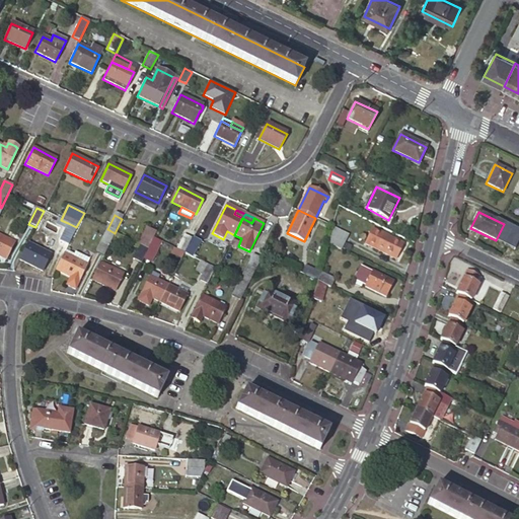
[(70,241),(76,227),(68,223),(62,236),(70,241)]
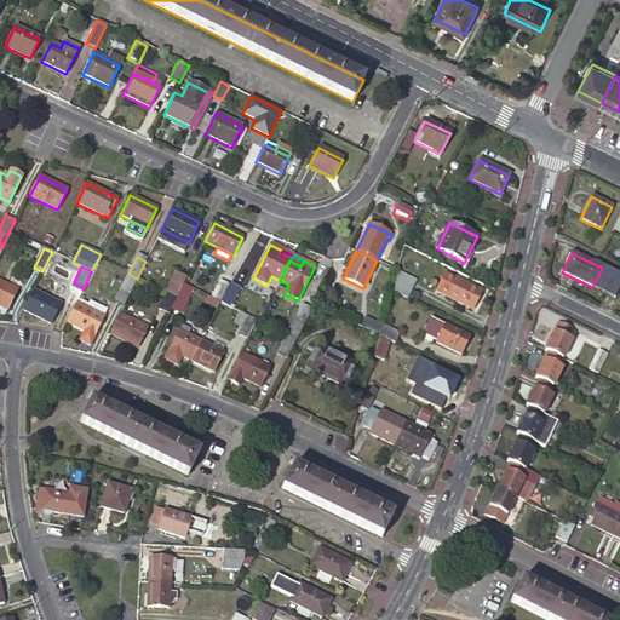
[(391,288),(407,297),(415,280),(397,270),(391,288)]
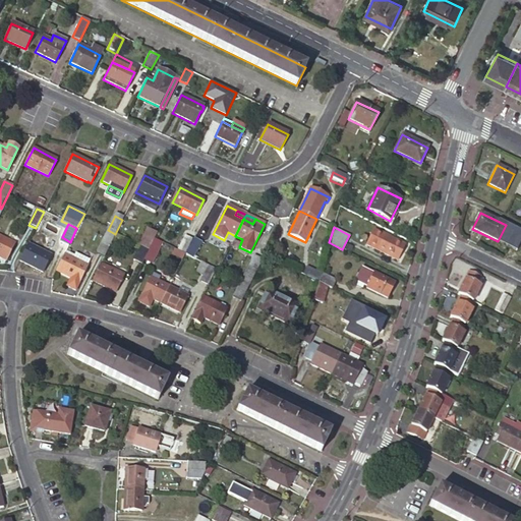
[(149,249),(157,233),(147,228),(138,244),(149,249)]
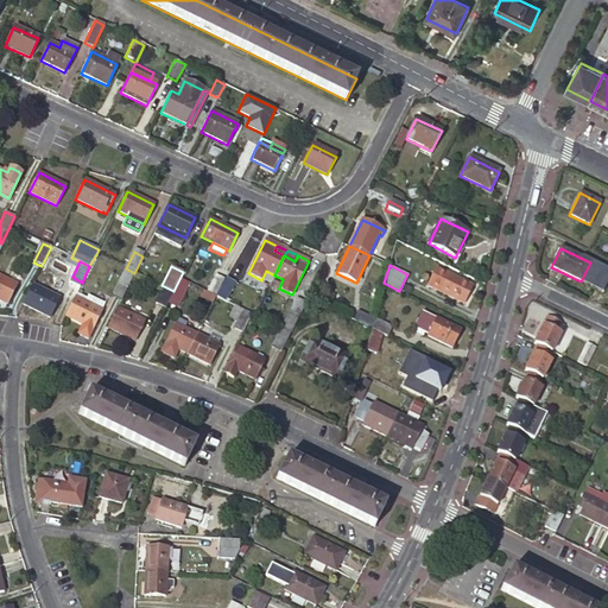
[(127,290),(134,273),(126,268),(125,268),(118,284),(127,290)]
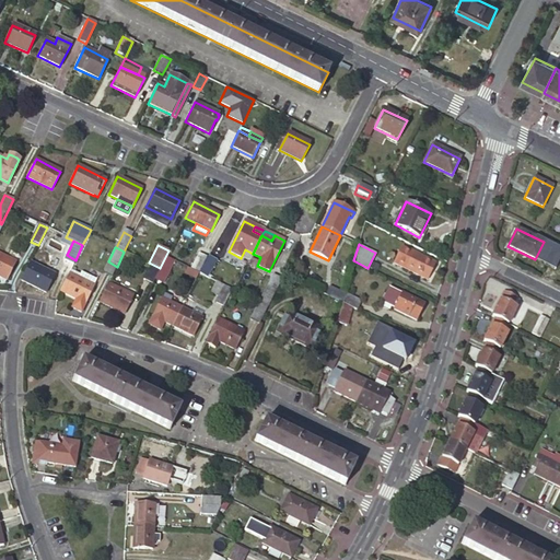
[(427,280),(435,264),(403,247),(395,264),(427,280)]
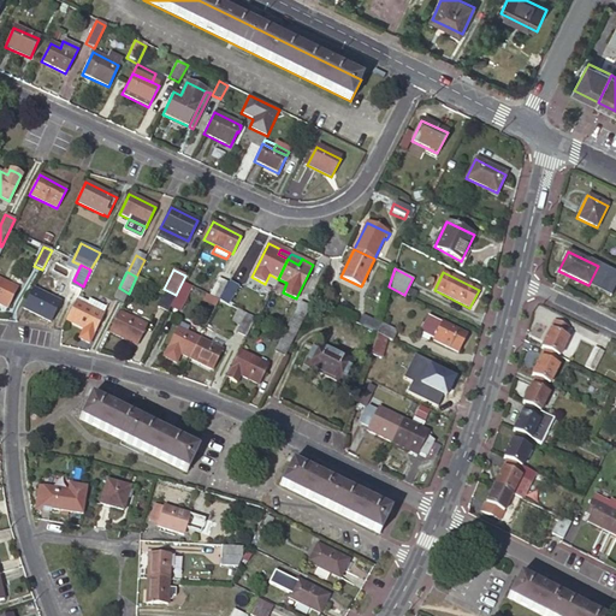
[(0,279),(0,304),(1,306),(0,307),(0,309),(5,312),(17,288),(0,279)]
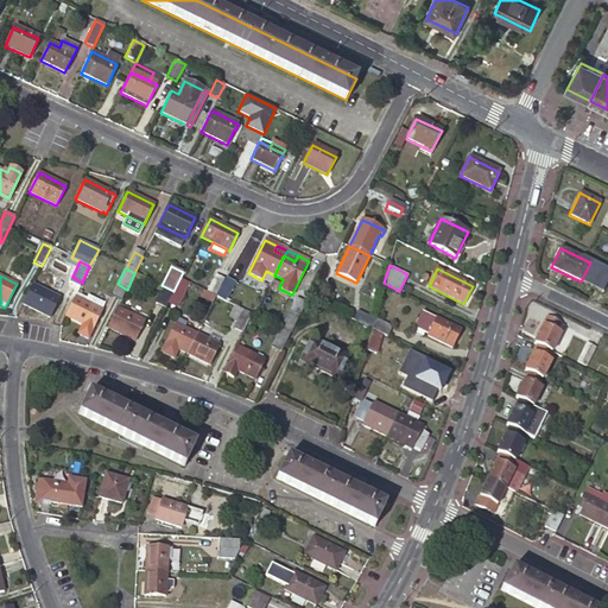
[(207,292),(215,297),(225,279),(216,276),(207,292)]
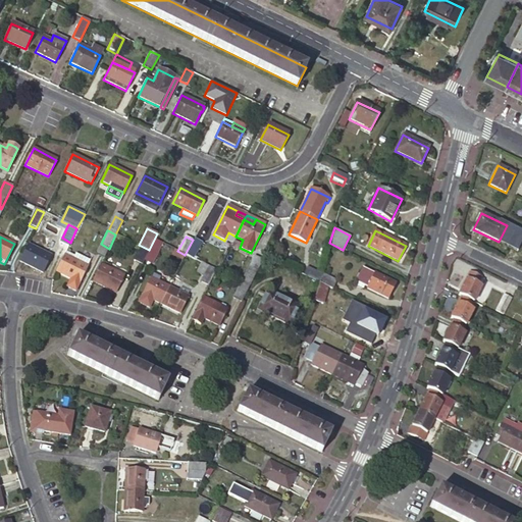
[(149,251),(148,254),(155,258),(162,244),(155,240),(149,251)]
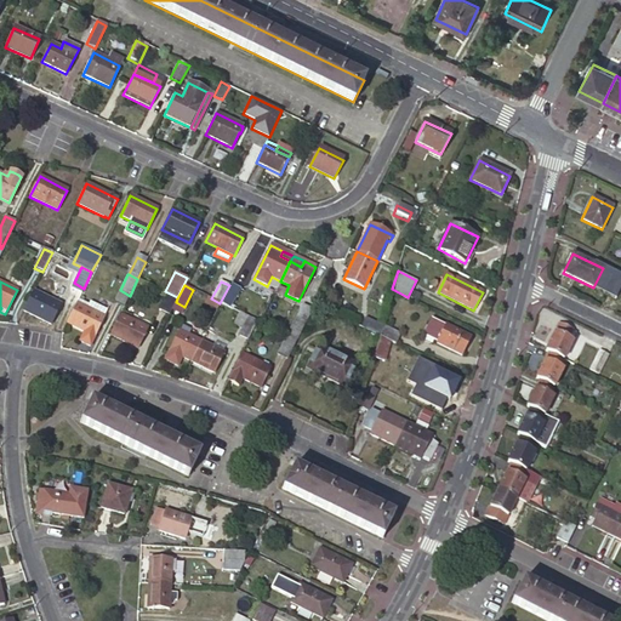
[(240,290),(231,285),(221,303),(231,308),(240,290)]
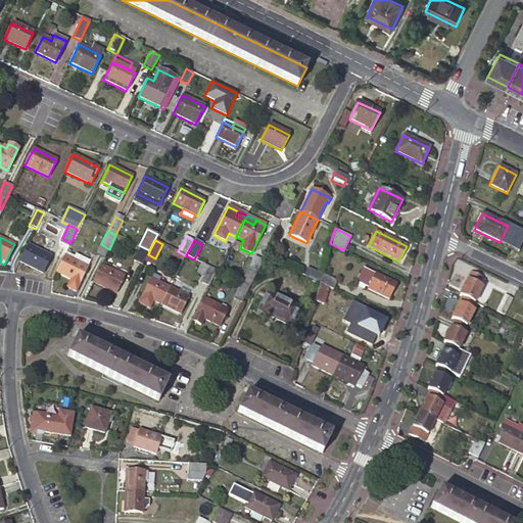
[(104,257),(109,249),(101,244),(96,253),(104,257)]
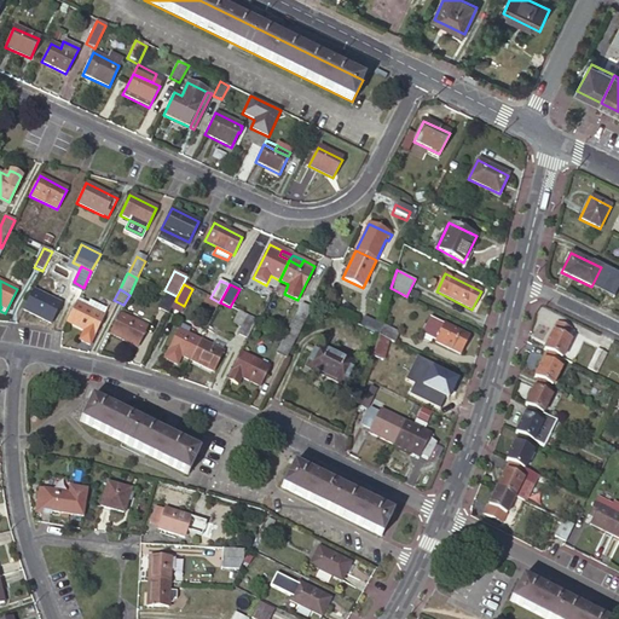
[(33,290),(23,310),(51,323),(61,304),(33,290)]
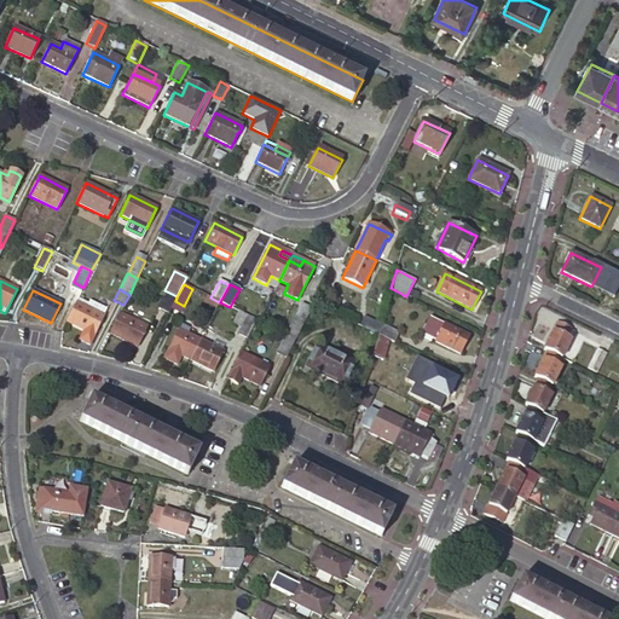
[(177,298),(167,293),(158,308),(169,313),(175,301),(177,298)]
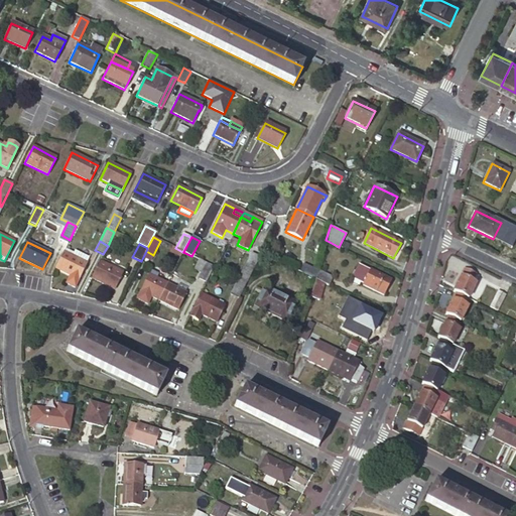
[(63,252),(86,263),(89,258),(76,251),(74,254),(65,249),(63,252)]
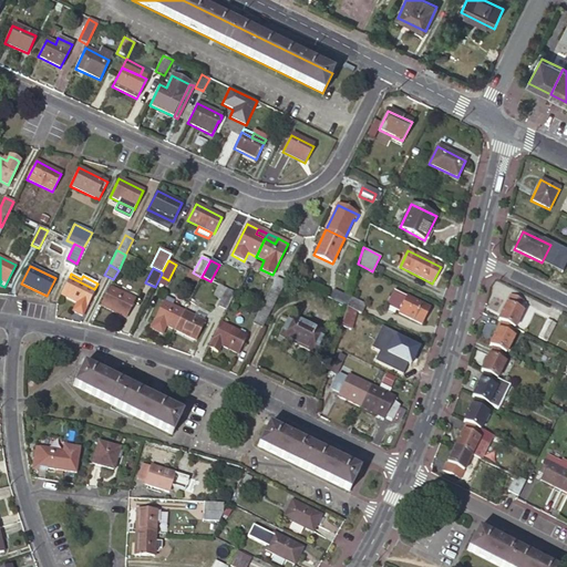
[(70,277),(61,296),(76,303),(72,311),(82,316),(94,289),(70,277)]
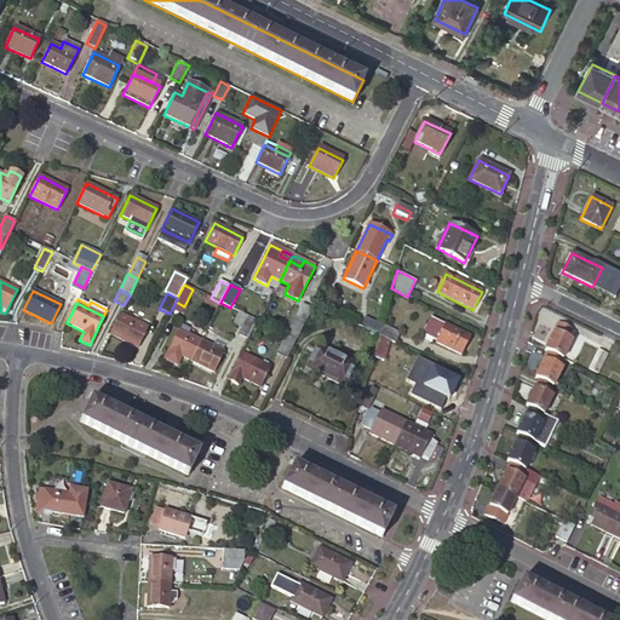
[(297,340),(311,310),(302,305),(287,336),(297,340)]
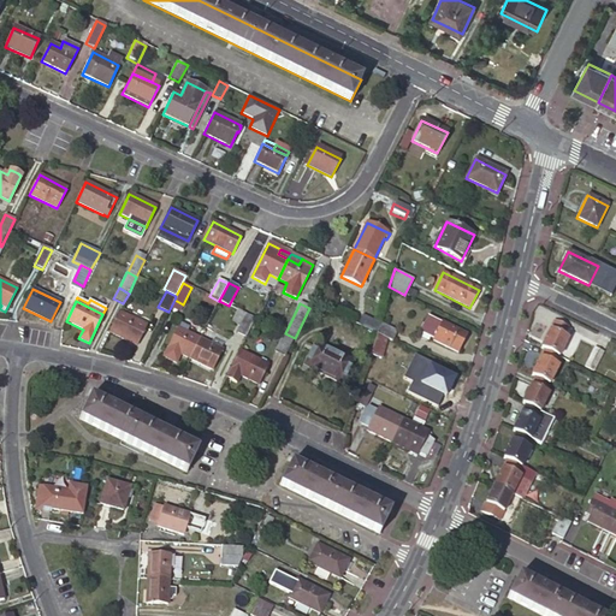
[(246,337),(255,319),(238,311),(232,321),(241,326),(237,332),(246,337)]
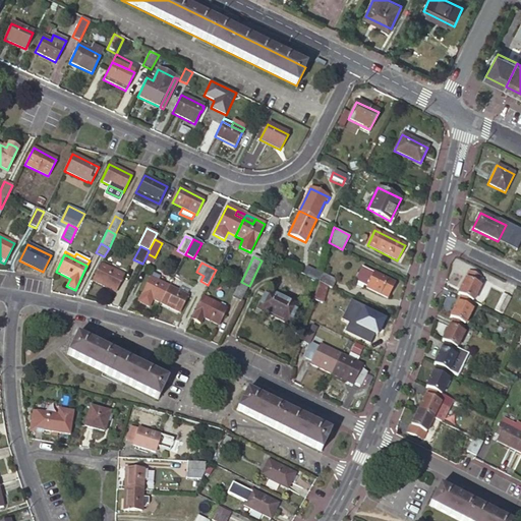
[(101,265),(93,281),(115,292),(123,276),(101,265)]
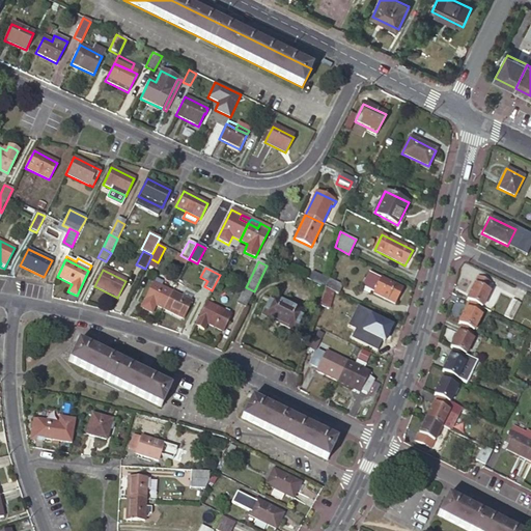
[(324,286),(326,278),(311,272),(308,279),(324,286)]
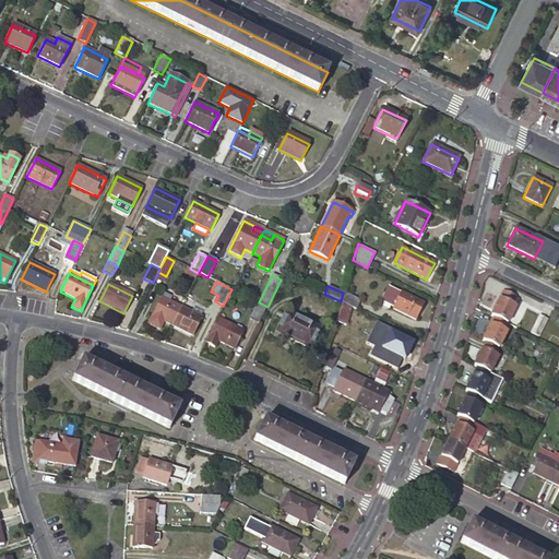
[(416,320),(424,304),(401,293),(400,293),(389,287),(381,302),(416,320)]
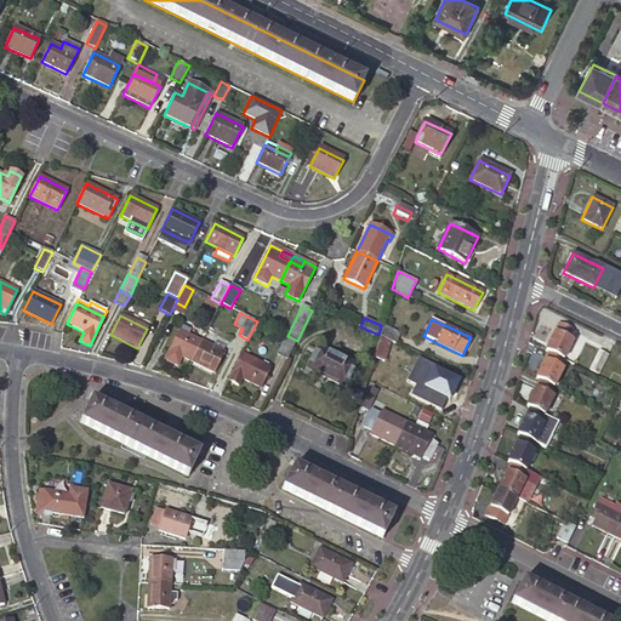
[(545,351),(548,352),(563,359),(576,332),(558,324),(545,351)]
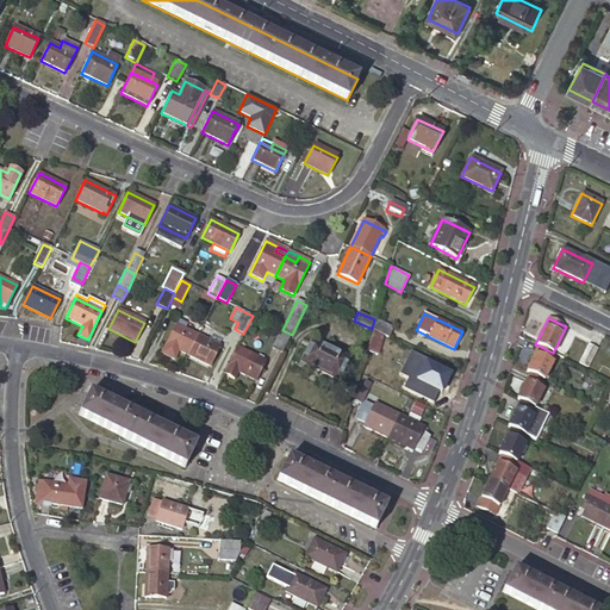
[(179,350),(188,355),(198,336),(185,330),(187,324),(179,319),(162,353),(174,359),(179,350)]
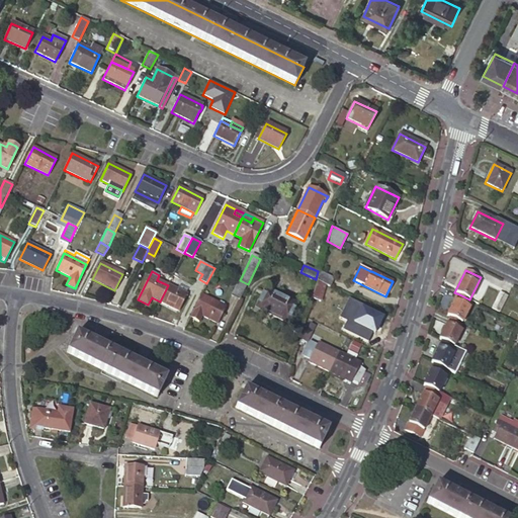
[(325,284),(329,286),(333,278),(318,271),(316,279),(325,284)]
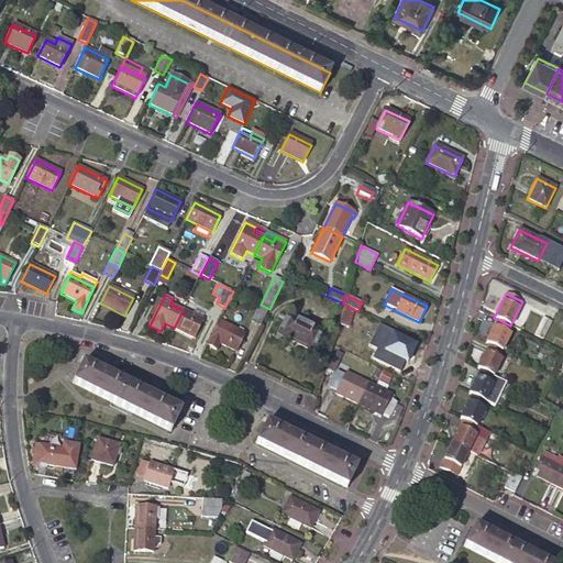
[(353,309),(343,304),(338,324),(348,328),(353,309)]
